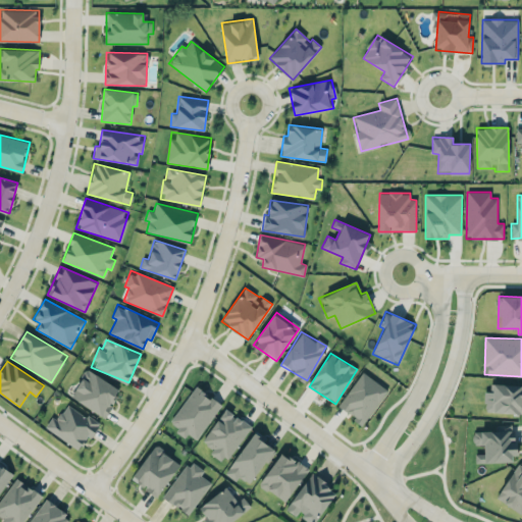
[(106,416),(120,387),(85,370),(70,399),(106,416)]
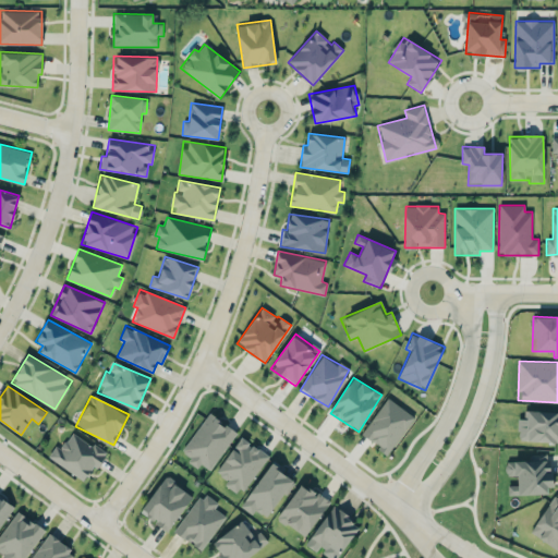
[(388,453),(414,416),(387,397),(361,435),(388,453)]
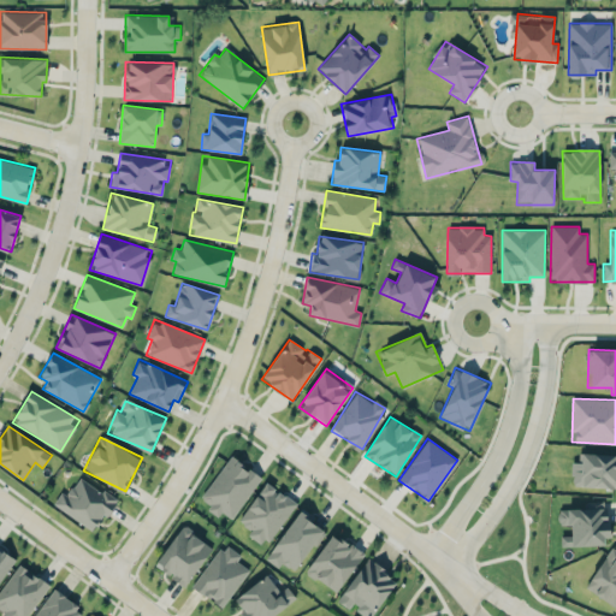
[(615,455),(579,454),(579,462),(572,462),(572,486),(615,487),(615,455)]
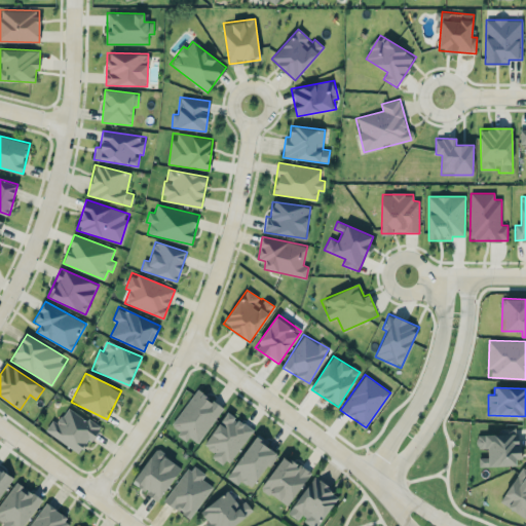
[(189,437),(197,443),(223,407),(196,389),(170,427),(187,439),(189,437)]
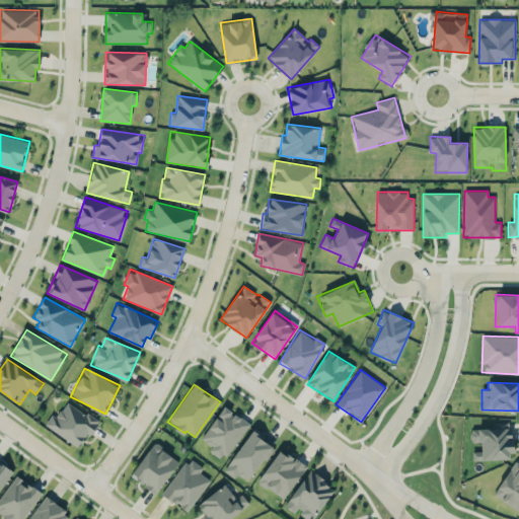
[(45,426),(80,448),(97,421),(67,401),(57,417),(52,414),(45,426)]
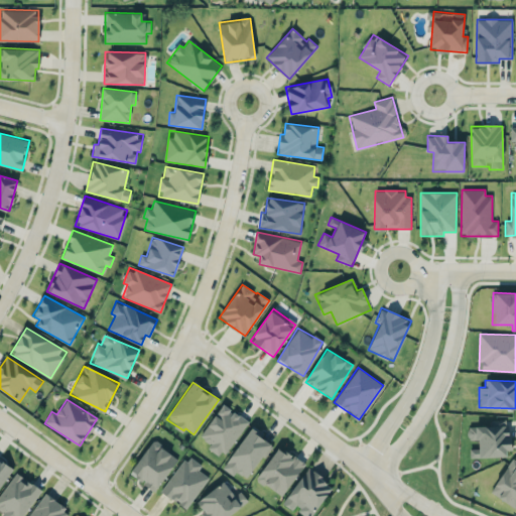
[(247,420),(222,403),(200,436),(210,443),(207,448),(222,459),(247,420)]
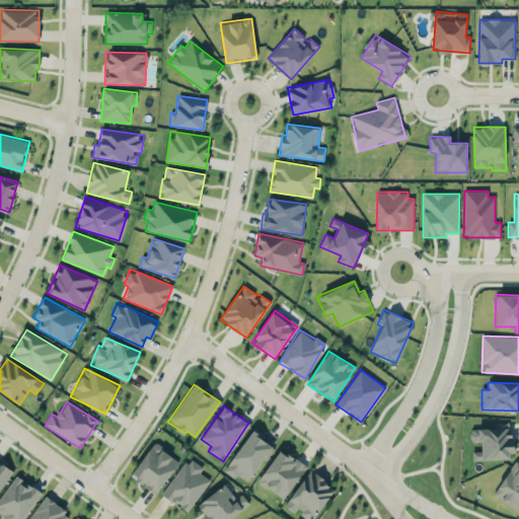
[(512,459),(511,422),(493,422),(494,428),(470,429),(470,442),(480,442),(482,451),(472,451),(472,460),(512,459)]
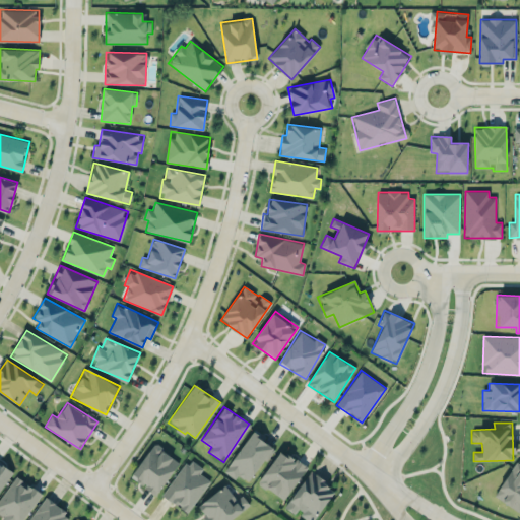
[(249,482),(273,448),(263,441),(265,437),(254,429),(224,471),(236,479),(239,474),(249,482)]
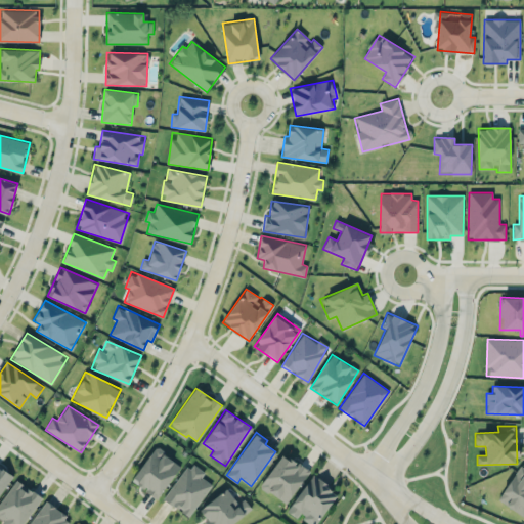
[(181,465),(155,447),(131,481),(158,498),(181,465)]
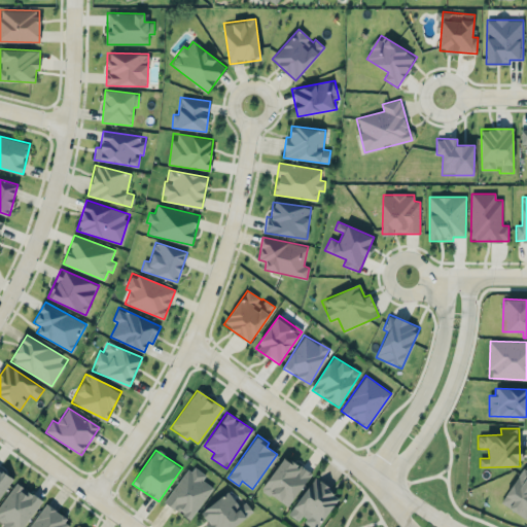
[(285,456),(261,488),(287,507),(311,475),(285,456)]
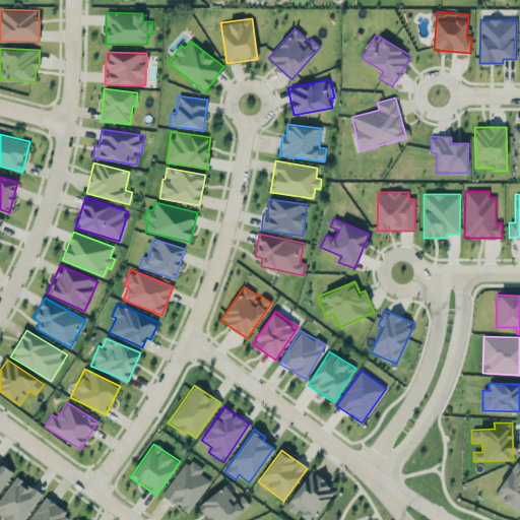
[(163,496),(188,513),(210,480),(200,473),(203,468),(189,458),(163,496)]
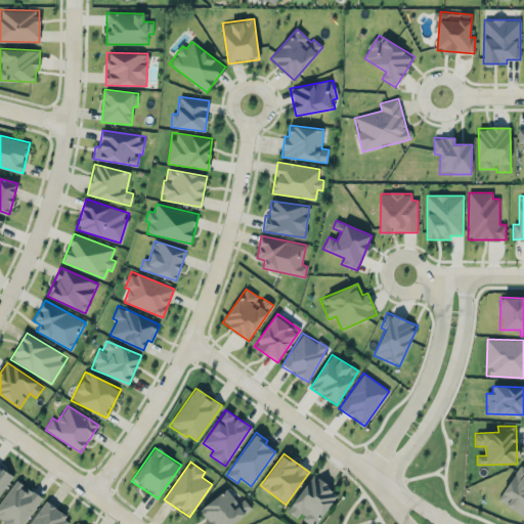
[(0,493),(12,474),(0,466),(0,493)]
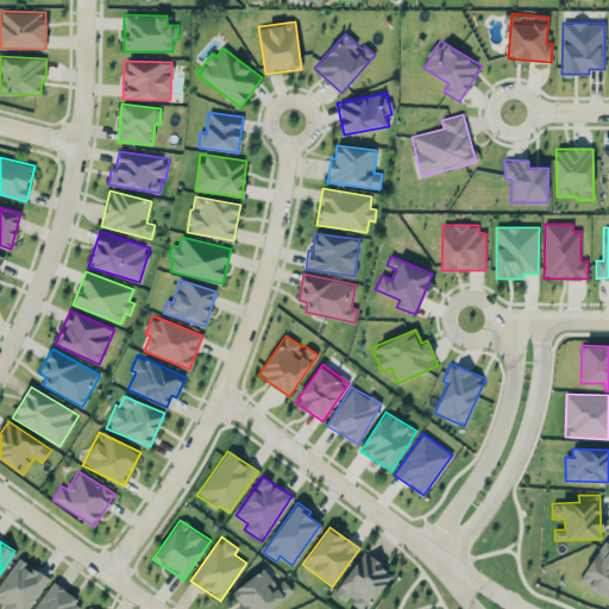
[(608,545),(603,542),(578,581),(608,600),(608,597),(608,545)]
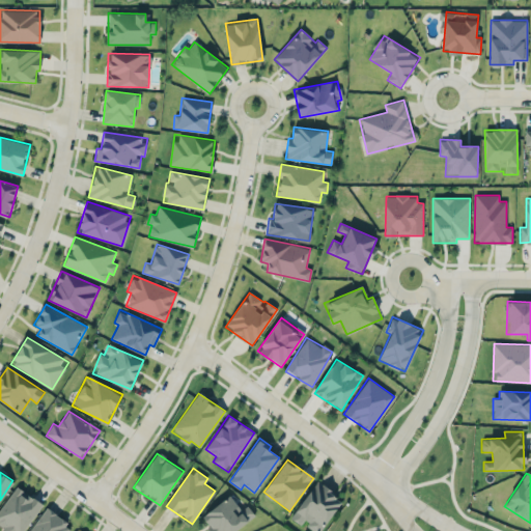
[(319,530),(342,500),(316,481),(290,518),(301,525),(303,522),(315,530),(319,530)]
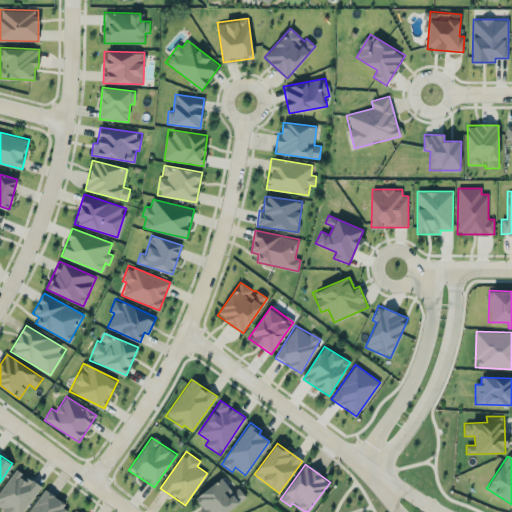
[(0,509),(4,511),(21,511),(40,485),(16,468),(0,490),(0,509)]
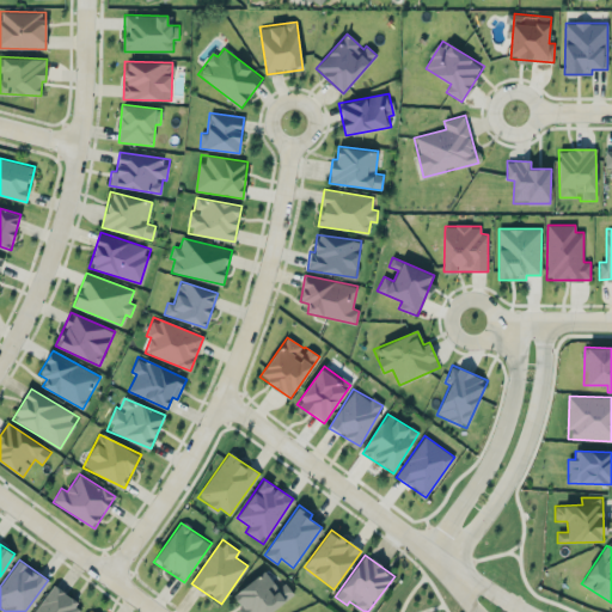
[(240,611),(270,611),(294,593),(285,582),(279,587),(264,570),(233,595),(242,606),(238,609),(240,611)]
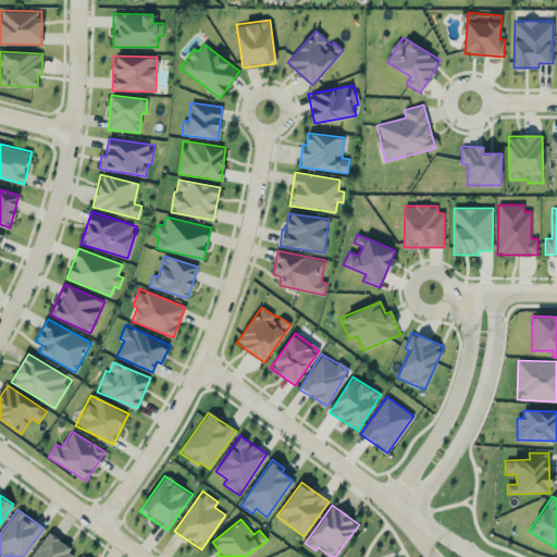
[(49,533),(31,556),(71,556),(75,553),(49,533)]
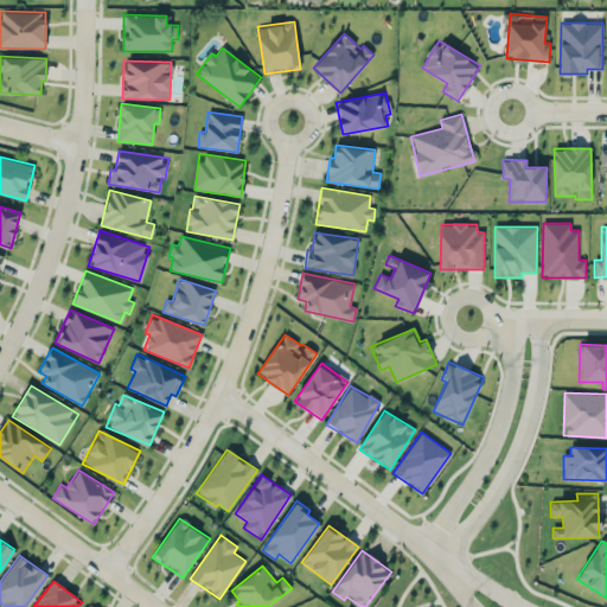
All buildings are outlined.
